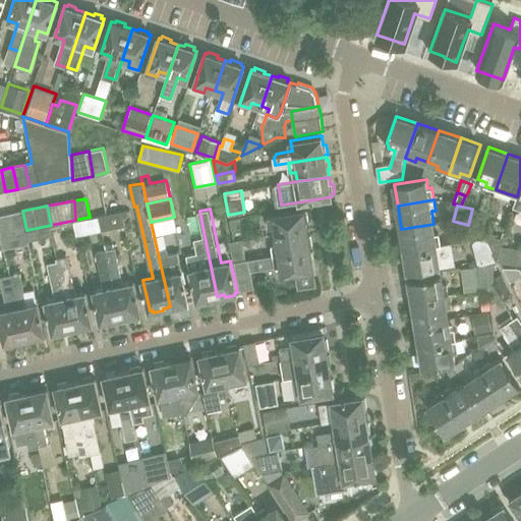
[(276,234),(308,229),(306,222),(308,222),(307,211),(305,212),(305,209),(268,215),(270,226),(275,225),(276,234)]
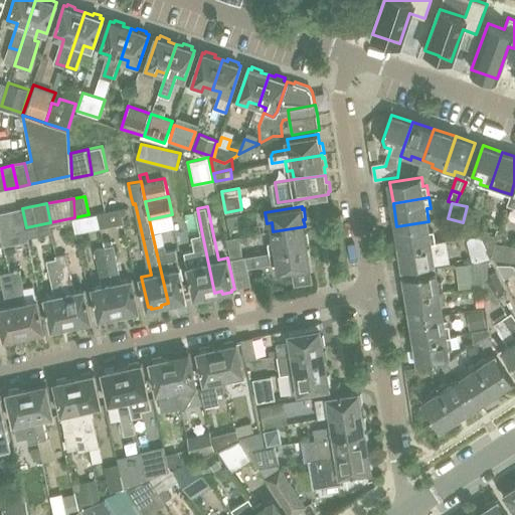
[(467,207),(467,223),(476,225),(480,225),(482,209),(467,207)]
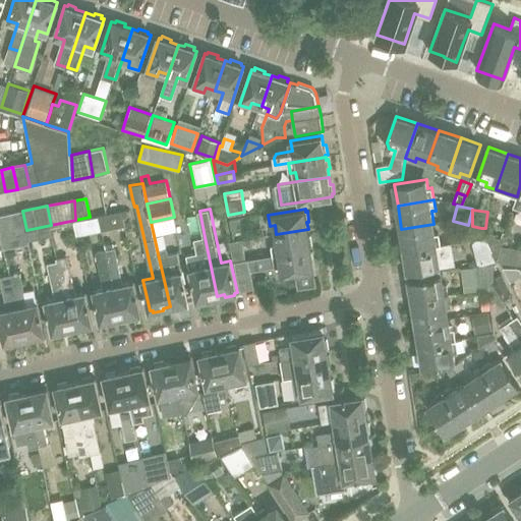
[(29,240),(26,230),(22,211),(0,215),(0,223),(5,247),(30,243),(29,240)]
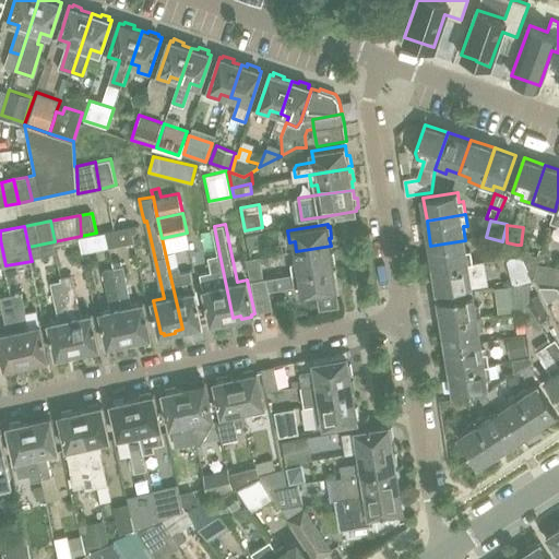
[(130,226),(105,232),(108,247),(133,241),(130,226)]
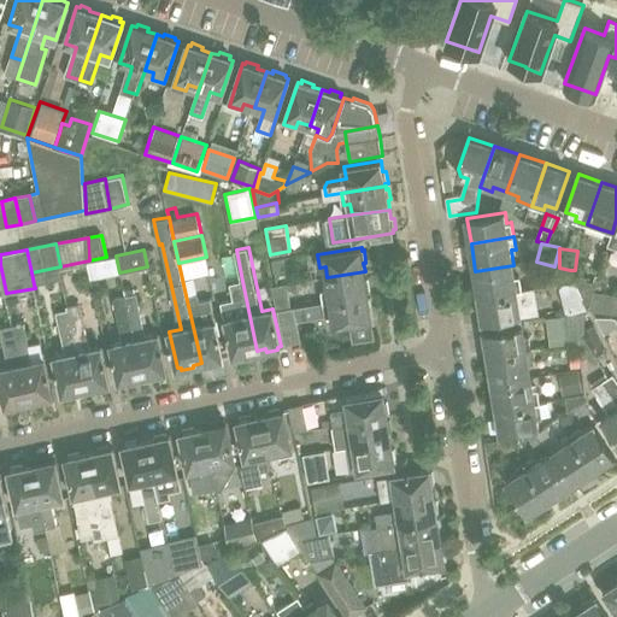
[(283,258),(272,259),(274,271),(286,269),(283,258)]
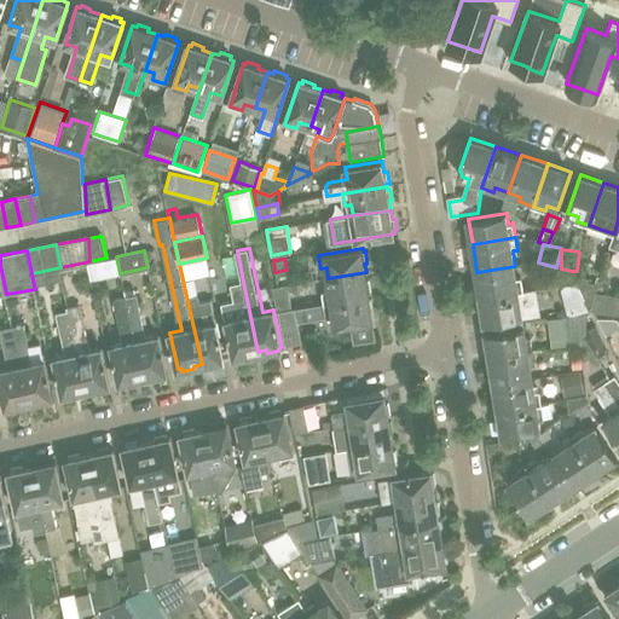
[(518,277),(515,266),(476,272),(481,299),(525,291),(522,277),(518,277)]
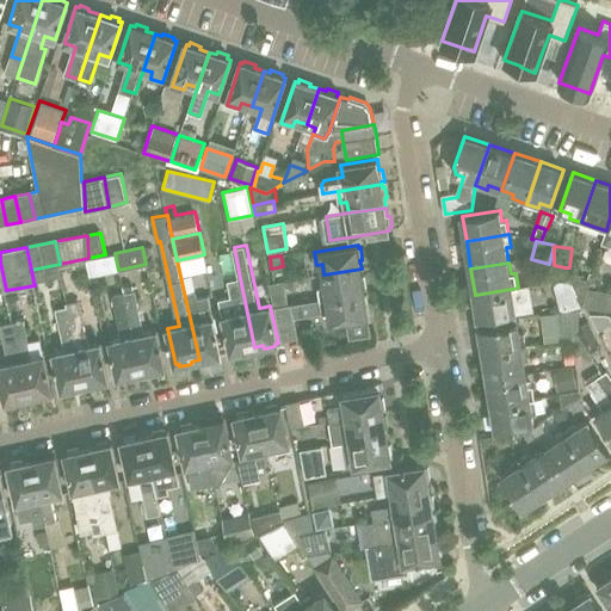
[(60,264),(31,270),(34,282),(62,276),(60,264)]
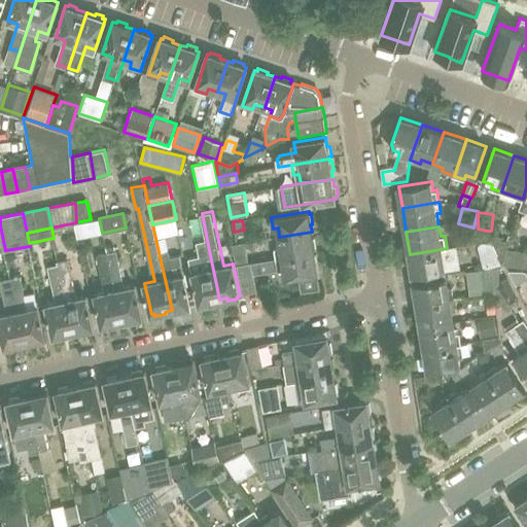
[(487,241),(487,231),(478,229),(469,227),(467,243),(481,241),(487,241)]
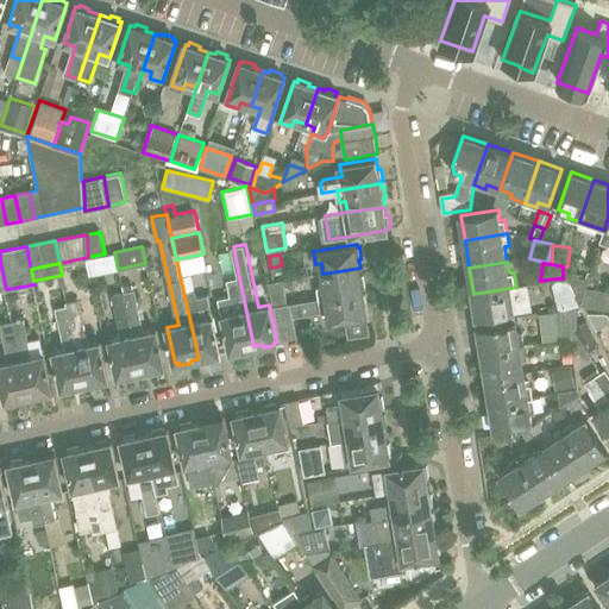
[(362,276),(360,268),(322,274),(325,283),(319,284),(320,296),(364,290),(363,288),(365,288),(363,275),(362,276)]
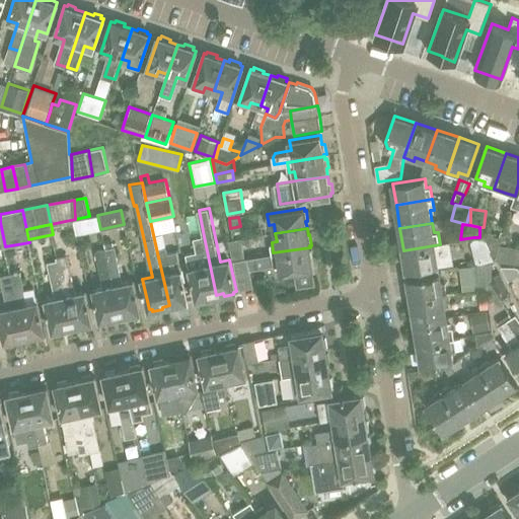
[(492,254),(496,254),(499,244),(501,237),(493,235),(493,232),(480,230),(483,236),(492,254)]
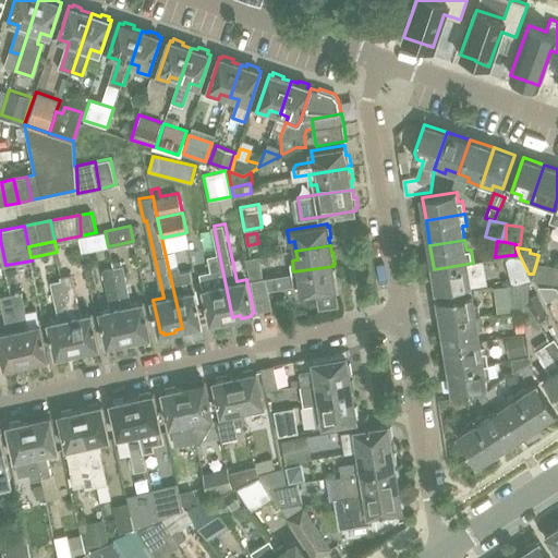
[(223,319),(232,317),(219,254),(209,256),(211,270),(201,273),(211,322),(215,322),(215,324),(225,322),(223,319)]
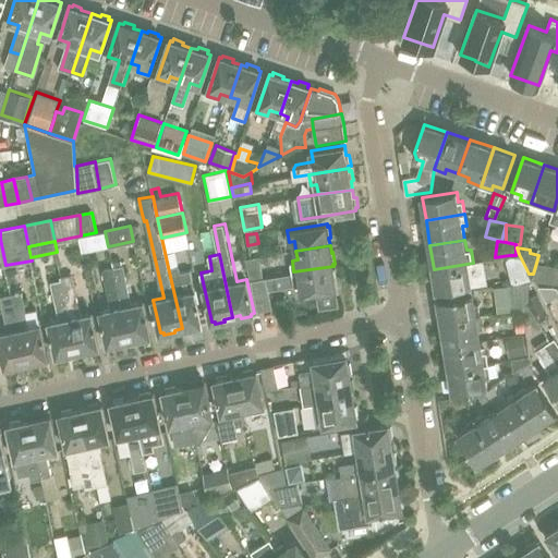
[(516,255),(509,255),(506,259),(511,282),(518,282),(531,279),(529,274),(519,254),(516,255)]
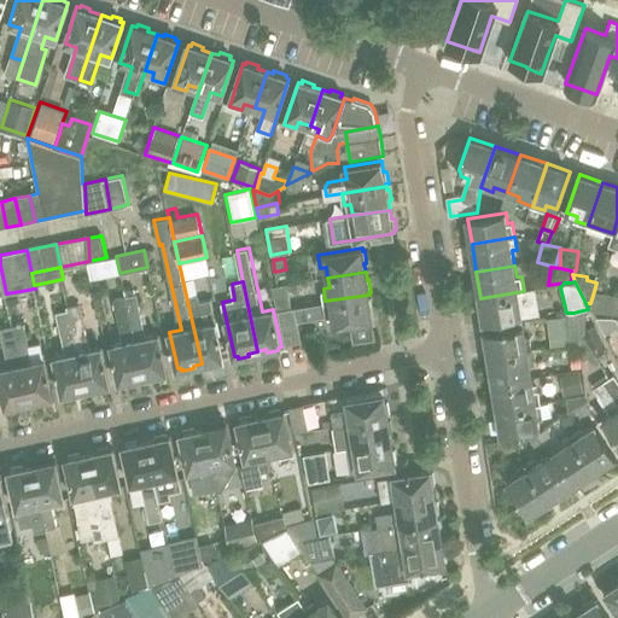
[(275,286),(279,309),(292,307),(287,284),(277,286),(275,286)]
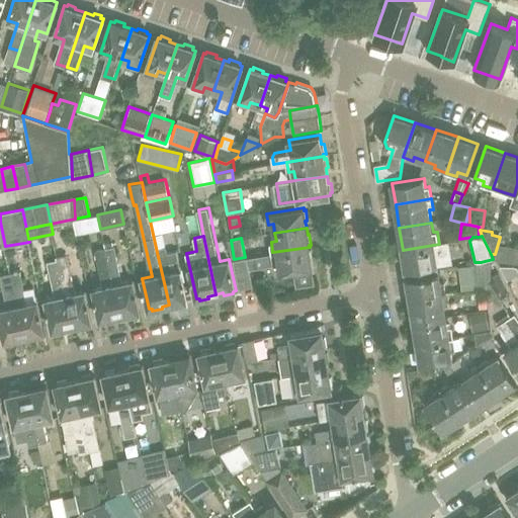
[(449,242),(439,244),(403,250),(406,270),(452,263),(449,242)]
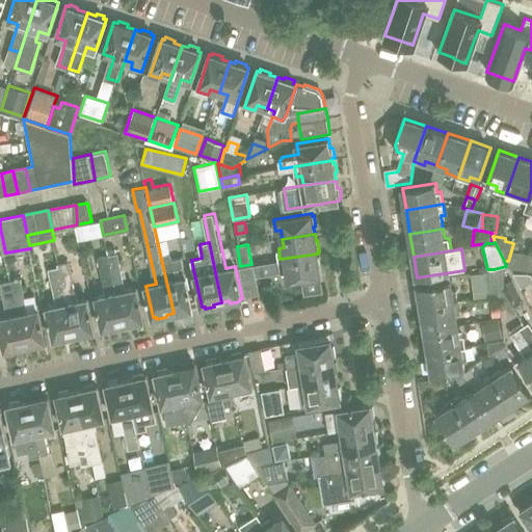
[(507,266),(531,269),(531,254),(511,250),(508,261),(507,266)]
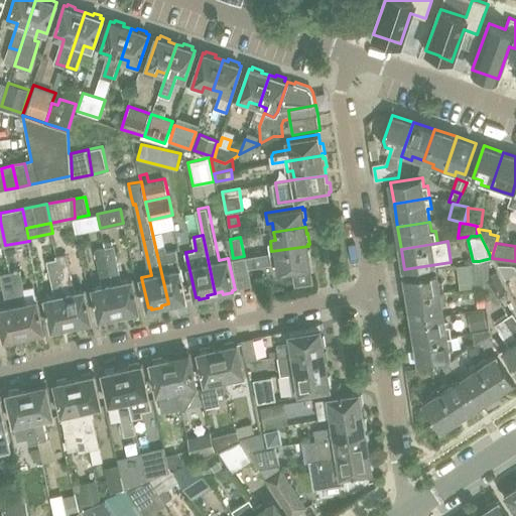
[(106,247),(110,268),(120,314),(127,312),(128,314),(137,312),(137,310),(140,309),(133,278),(122,281),(115,245),(106,247)]
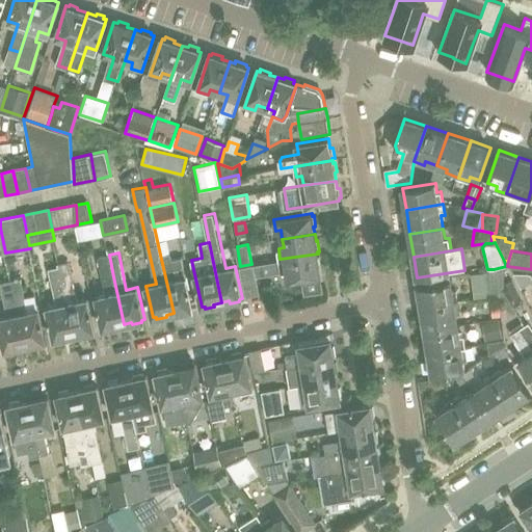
[(170,253),(160,255),(174,313),(180,312),(181,314),(190,312),(190,310),(193,309),(182,257),(171,260),(170,253)]
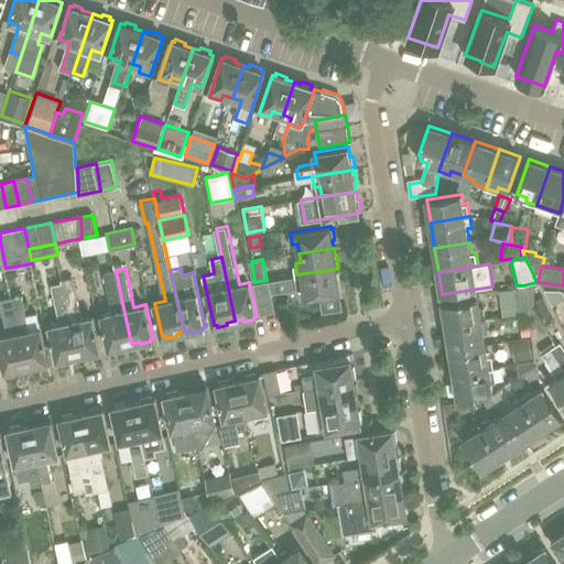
[(339,283),(340,282),(339,272),(337,272),(337,269),(296,274),(267,280),(255,282),(261,314),(277,311),(272,293),(304,286),(306,296),(323,294),(325,306),(343,303),(340,291),(339,283)]
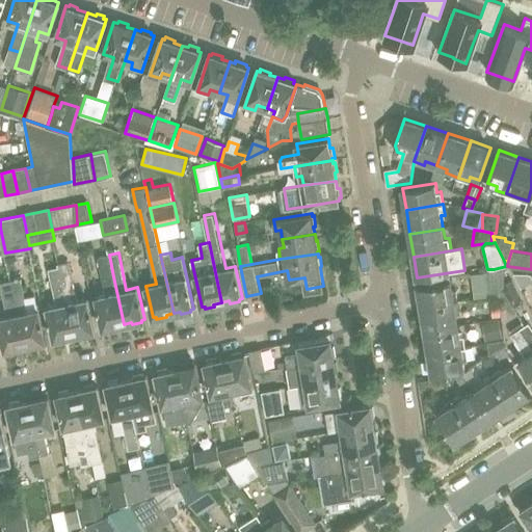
[(124,324),(113,276),(109,255),(100,257),(104,278),(107,294),(97,296),(103,328),(106,327),(106,330),(117,327),(116,325),(124,324)]
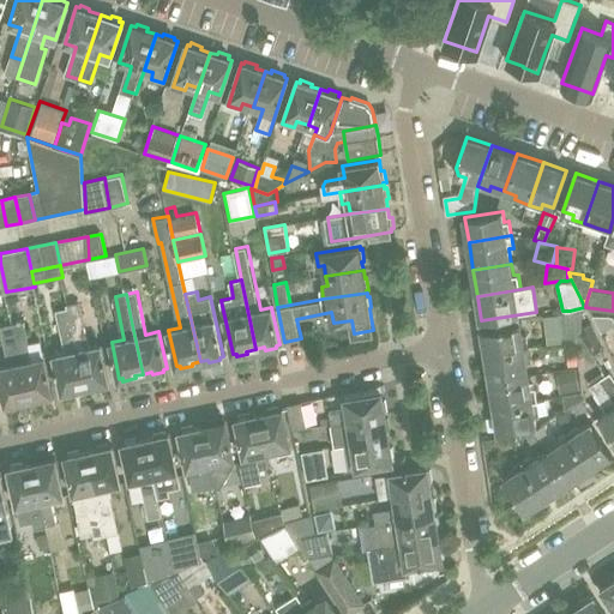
[(68,304),(68,307),(71,314),(85,386),(95,384),(96,387),(106,385),(106,383),(110,381),(101,344),(90,347),(82,312),(79,301),(68,304)]
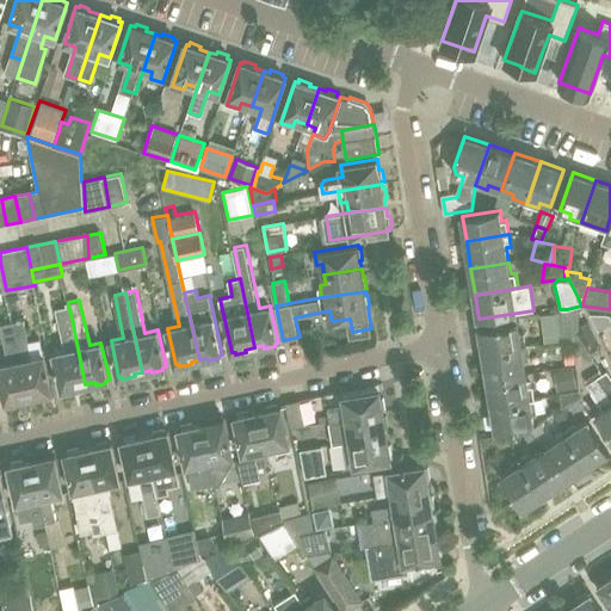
[(85,384),(71,313),(68,306),(57,308),(67,350),(54,352),(62,390),(66,389),(67,392),(78,389),(76,387),(85,384)]
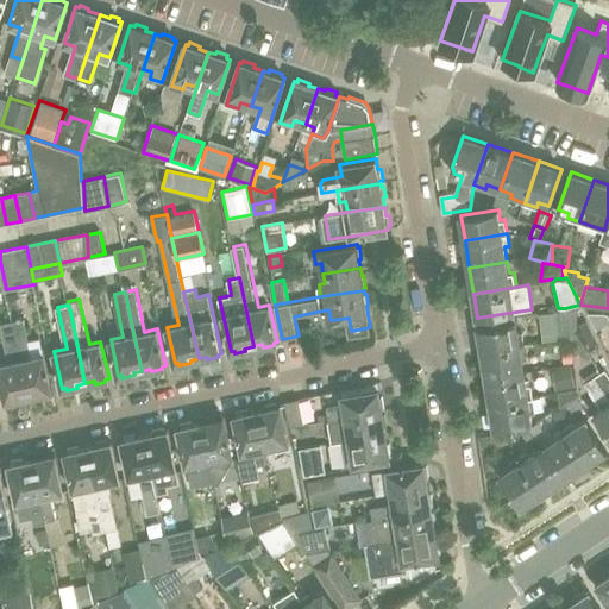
[(558,340),(572,339),(575,328),(577,322),(575,308),(556,311),(558,340)]
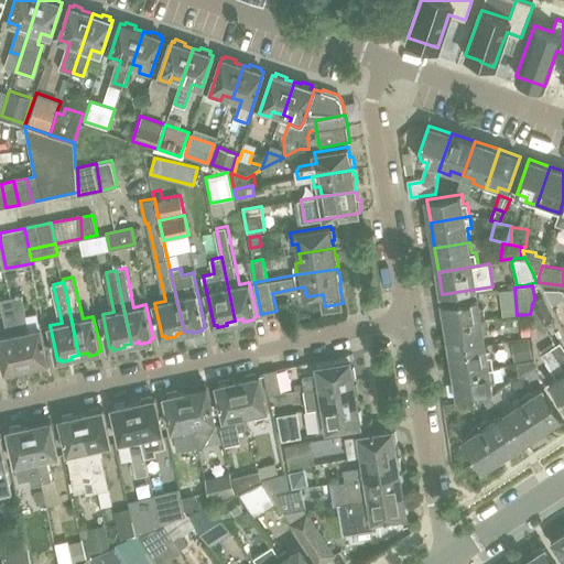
[(544,290),(552,305),(563,299),(563,293),(562,290),(544,290)]
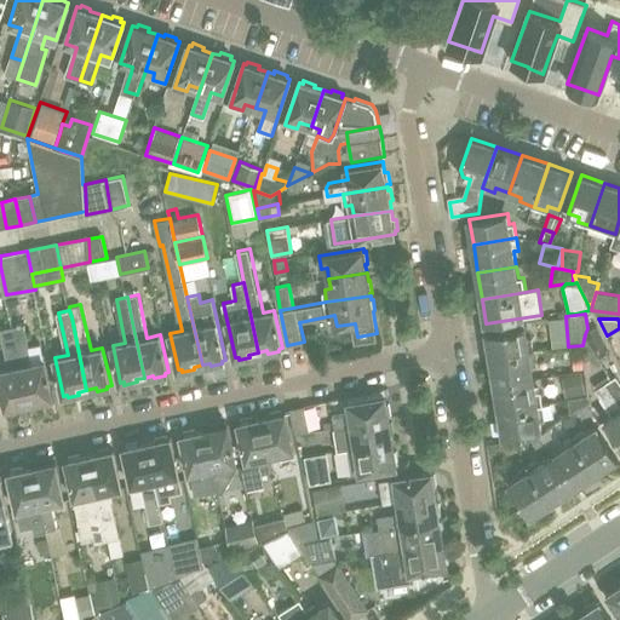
[(50,399),(53,397),(45,360),(33,362),(26,323),(13,326),(18,348),(29,402),(38,400),(39,403),(51,401),(50,399)]
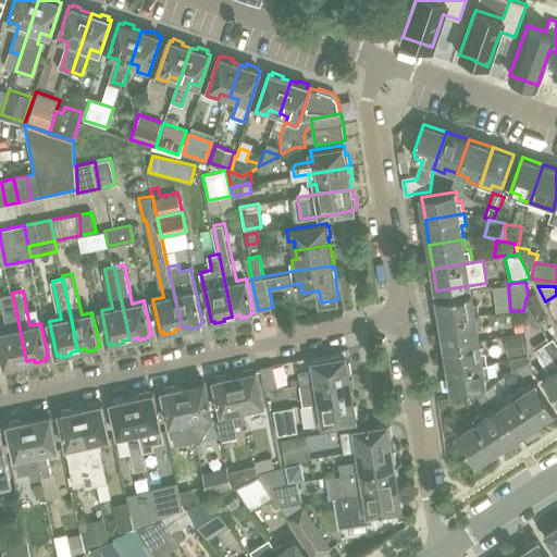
[(528,295),(525,300),(533,313),(544,308),(535,292),(528,295)]
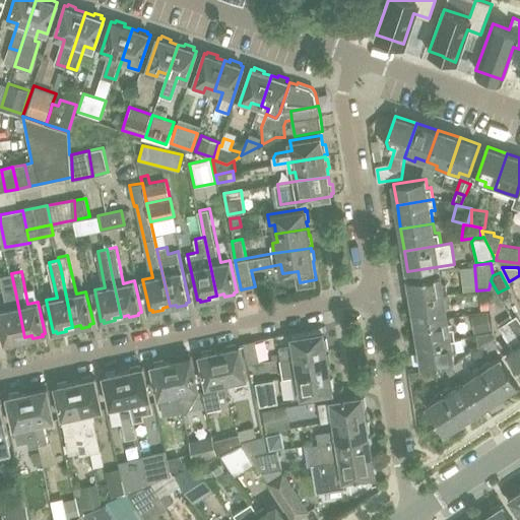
[(24,337),(15,291),(11,273),(2,275),(5,294),(8,308),(0,310),(0,319),(5,341),(7,341),(8,343),(18,341),(17,338),(24,337)]
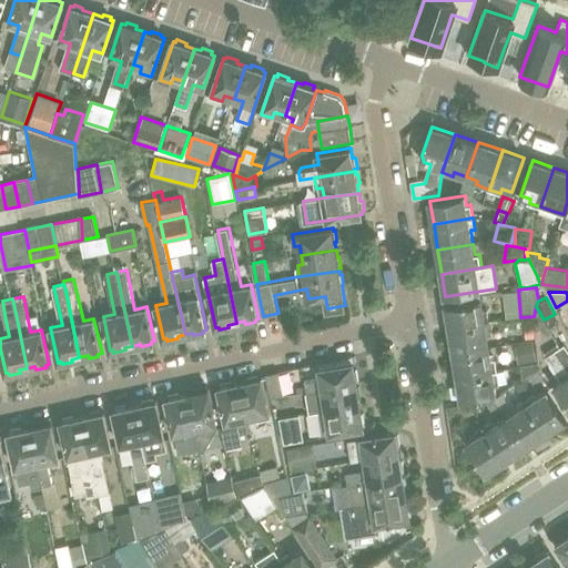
[(446,305),(450,328),(490,323),(488,308),(484,310),(482,298),(446,305)]
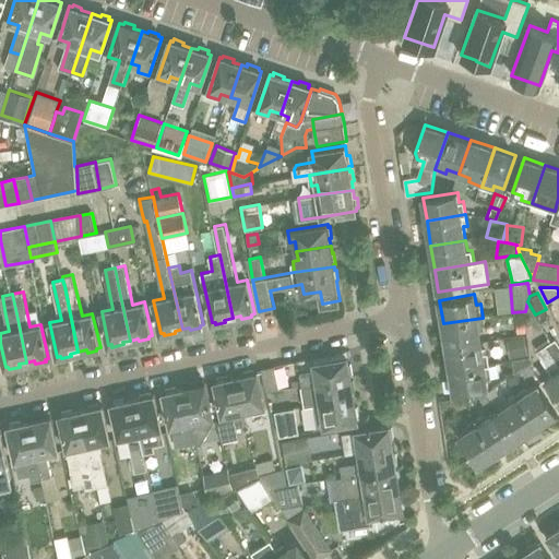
[(540,323),(535,314),(527,301),(525,311),(525,324),(540,323)]
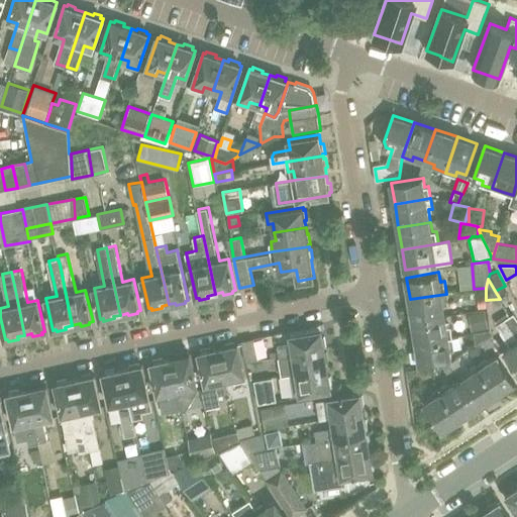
[(446,294),(410,299),(414,323),(430,320),(429,316),(445,313),(444,305),(448,304),(446,294)]
